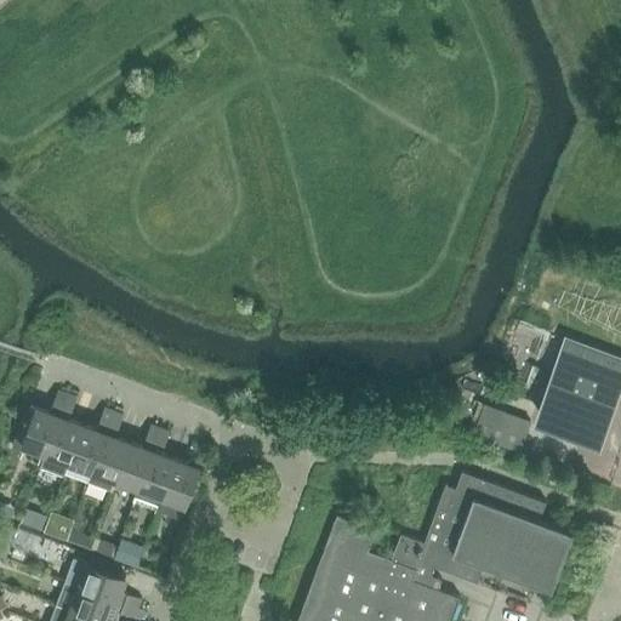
[(559,365),(541,415),(598,436),(616,386),(620,388),(620,362),(563,340),(554,364),(559,365)]
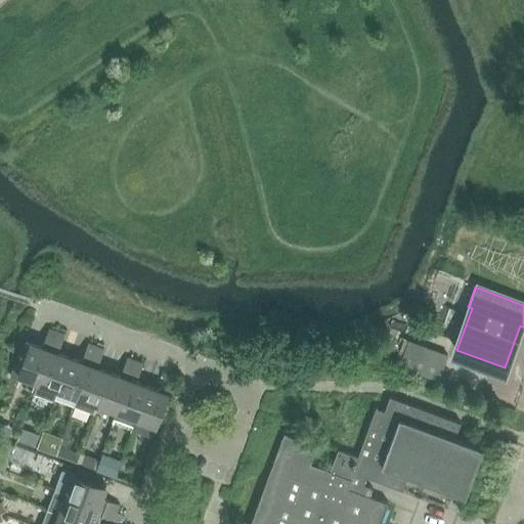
[(19,375),(39,382),(57,332),(49,329),(42,347),(30,342),(30,344),(24,342),(11,376),(18,379),(19,375)]
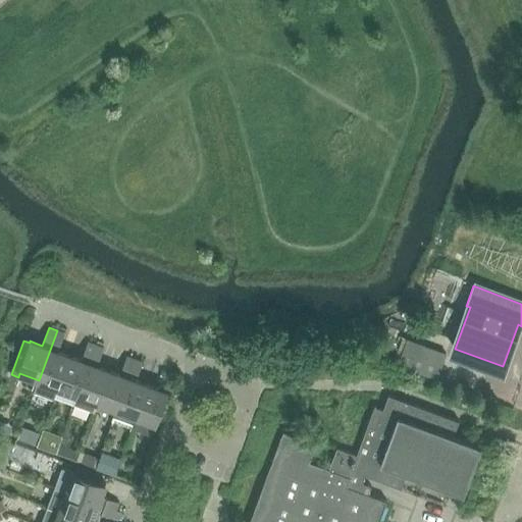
[(53,399),(58,387),(69,356),(58,352),(64,333),(57,330),(39,380),(34,392),(53,399)]
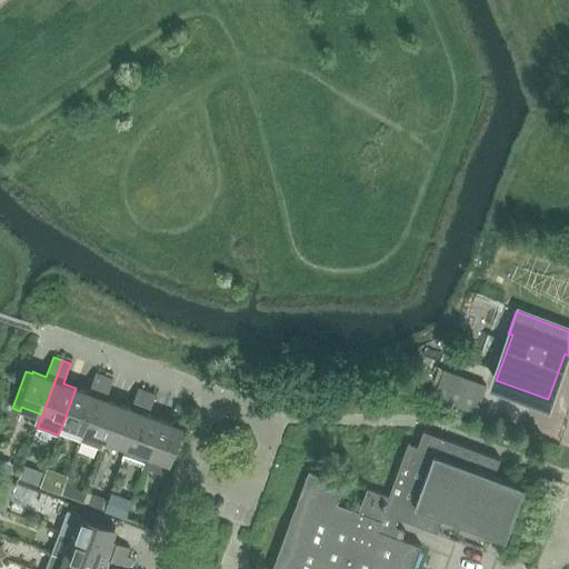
[(63,422),(85,430),(105,376),(96,372),(88,392),(76,388),(63,422)]
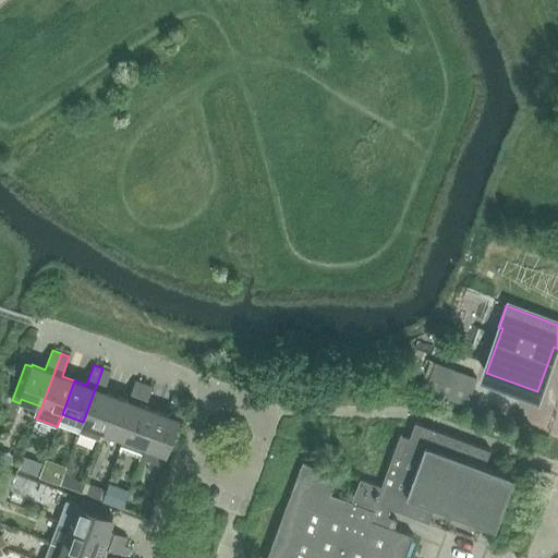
[(102,368),(83,422),(79,434),(99,441),(104,429),(116,396),(104,391),(111,372),(102,368)]
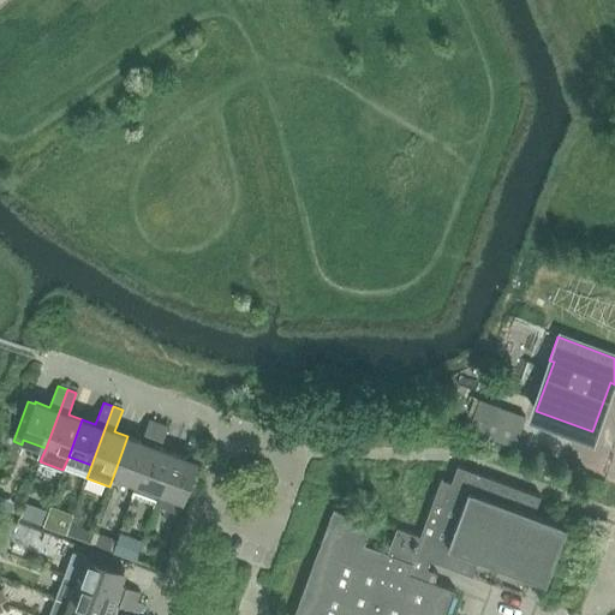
[(521,424),(477,407),(469,429),(513,446),(521,424)]
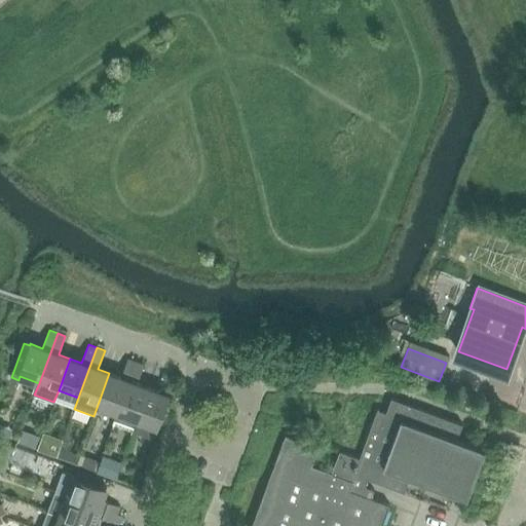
[(123,372),(132,374),(136,362),(127,359),(123,372)]
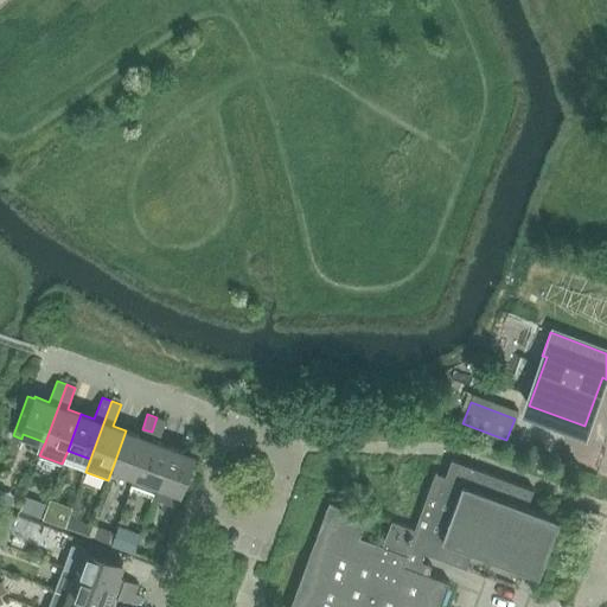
[(157,417),(152,432),(160,435),(166,421),(157,417)]
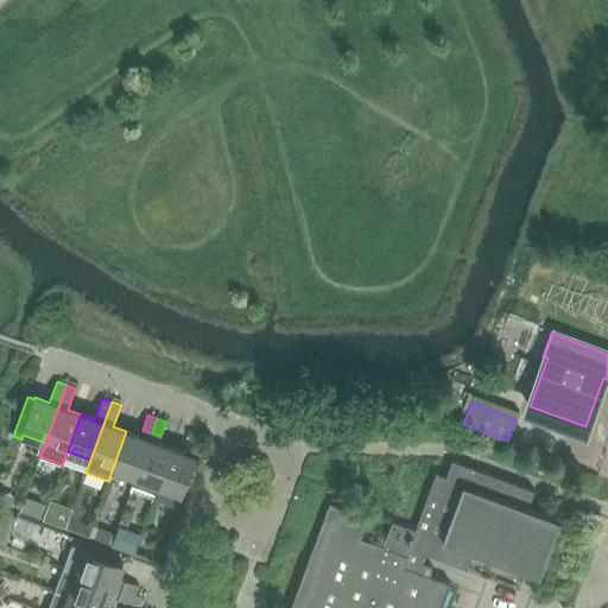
[(113,468),(135,476),(150,439),(126,431),(113,468)]
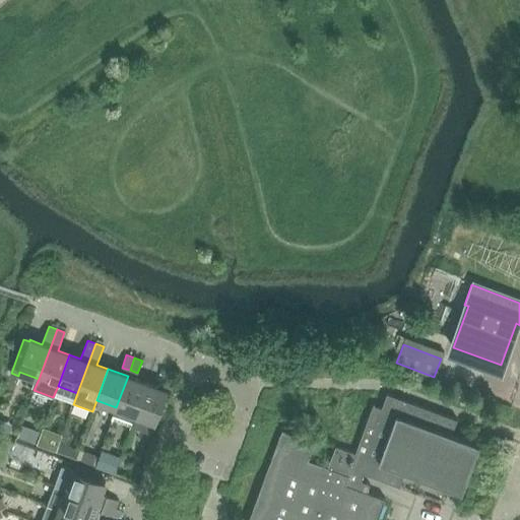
[(147,383),(135,414),(131,426),(151,433),(167,390),(172,392),(178,374),(170,371),(166,383),(158,385),(157,387),(147,383)]
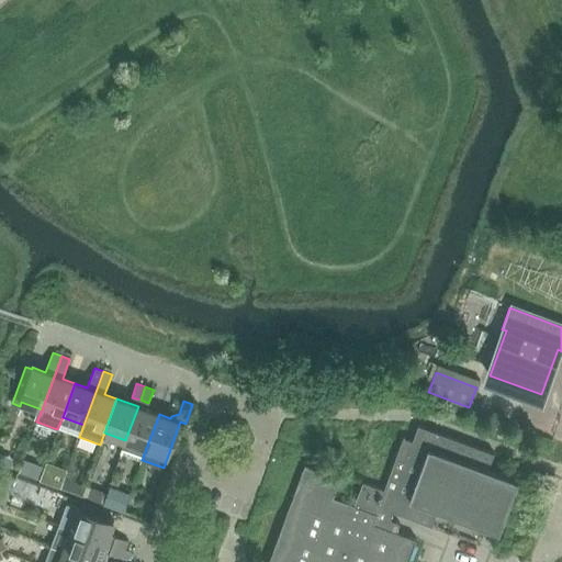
[(121,452),(142,460),(146,448),(159,414),(138,406),(125,440),(121,452)]
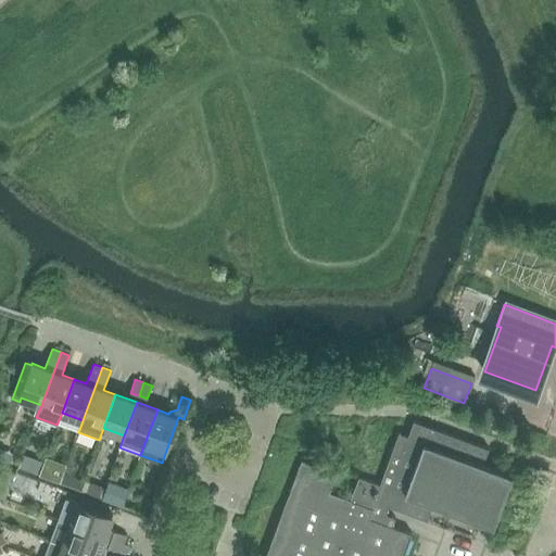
[(489,449),(414,420),(408,434),(400,431),(380,484),(358,476),(350,500),(345,497),(364,447),(328,434),(317,465),(302,459),(266,555),(403,555),(412,533),(392,526),(395,518),(381,513),(384,504),(427,520),(433,504),(493,527),(513,476),(483,465),(489,449)]
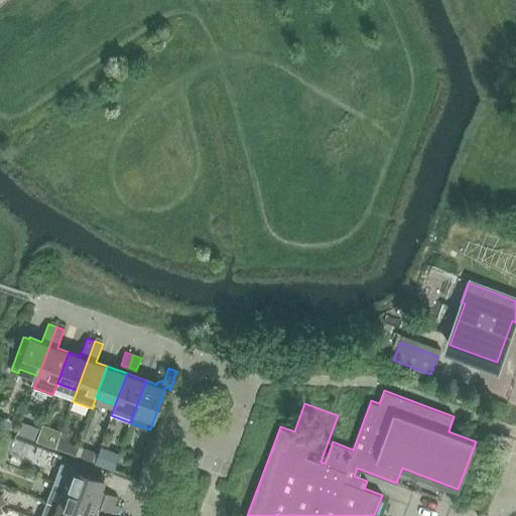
[(97,498),(100,490),(105,478),(99,476),(101,470),(75,461),(73,467),(61,463),(54,482),(97,498)]
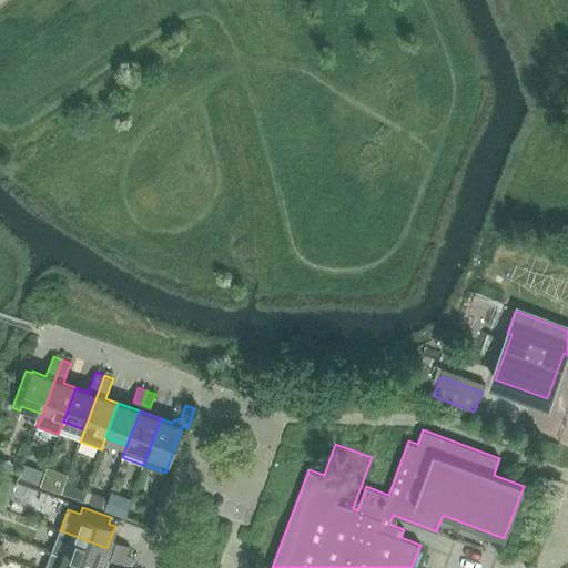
[(52,551),(95,567),(99,567),(103,557),(123,565),(128,566),(131,557),(127,556),(107,548),(60,530),(52,551)]
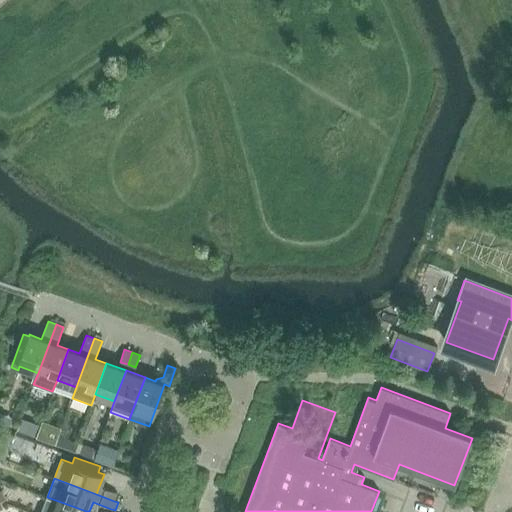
[(99,486),(96,494),(114,501),(117,493),(99,486)]
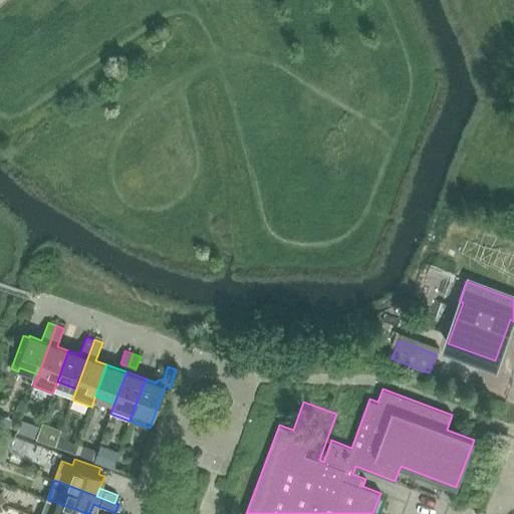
[(86,513),(47,499),(41,513),(86,513)]
